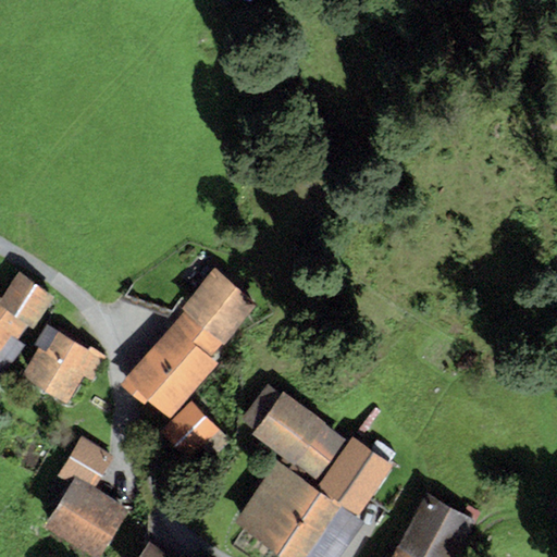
[(258,304),(214,268),(181,308),(183,310),(222,343),(224,344),(258,304)]
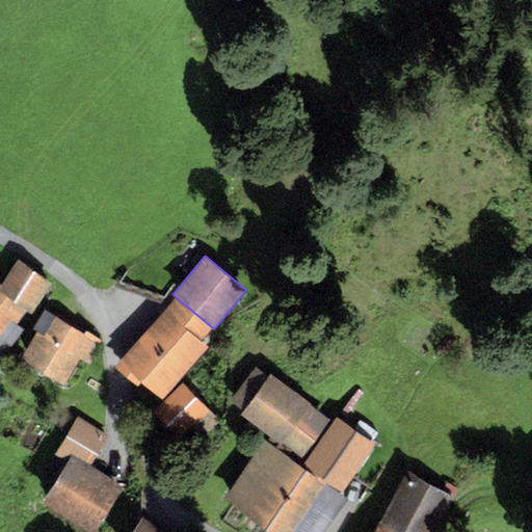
[(50,284),(17,261),(0,284),(0,291),(26,311),(30,314),(50,284)]
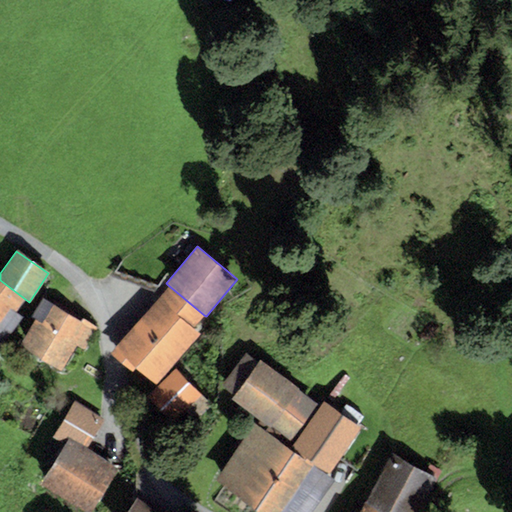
[(0,320),(9,308),(15,313),(25,299),(0,280),(0,320)]
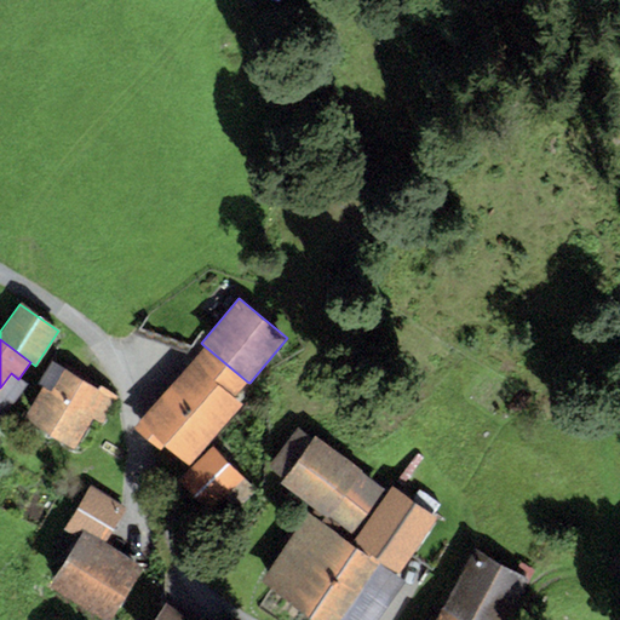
[(247,382),(204,345),(132,426),(159,449),(164,445),(188,466),(242,406),(233,397),(247,382)]
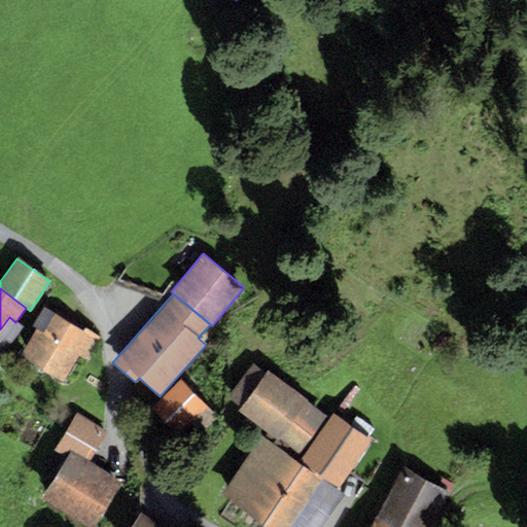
[(36,328),(20,356),(62,382),(78,356),(86,361),(101,338),(84,328),(82,331),(43,307),(31,325),(36,328)]
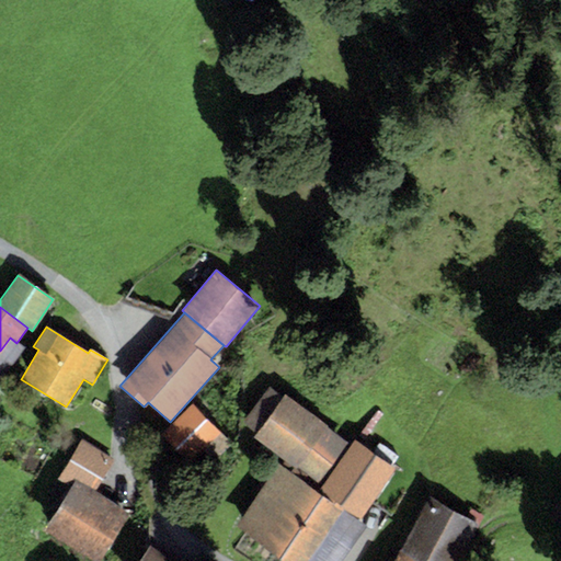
[(348,443),(284,395),(283,397),(268,387),(242,423),(256,433),(253,437),(318,484),(348,443)]
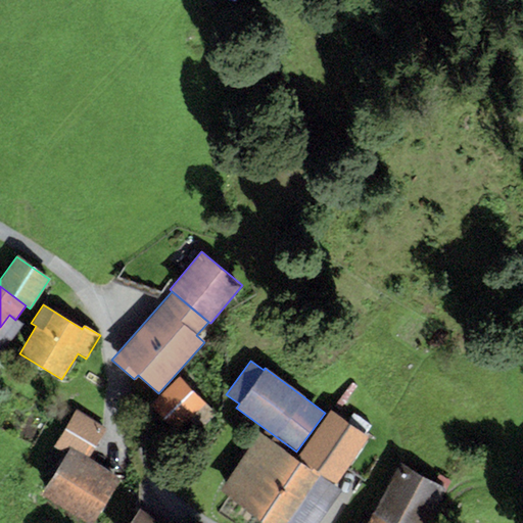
[(180,376),(150,406),(176,432),(188,420),(199,431),(217,414),(180,376)]
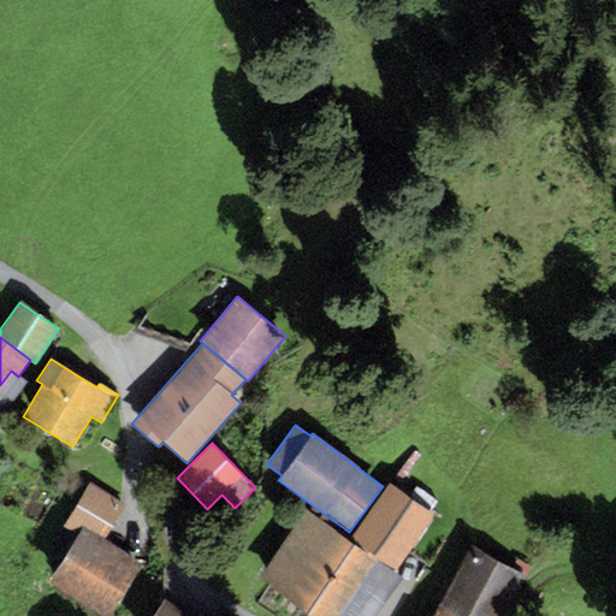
[(125,504),(89,483),(63,526),(78,535),(83,527),(104,539),(125,504)]
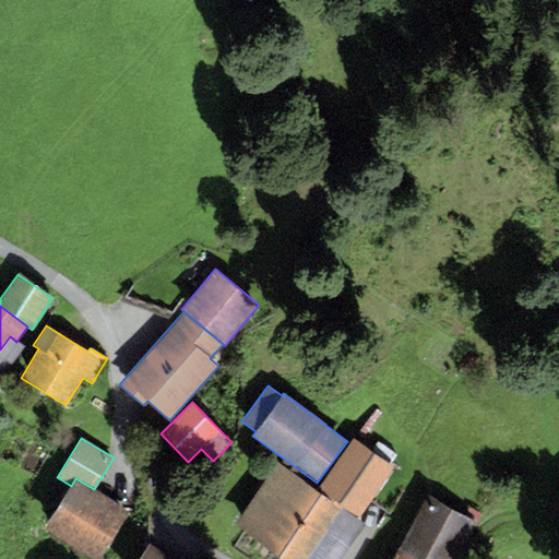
[(411,478),(352,438),(316,490),(321,494),(358,519),(370,501),(388,513),(411,478)]
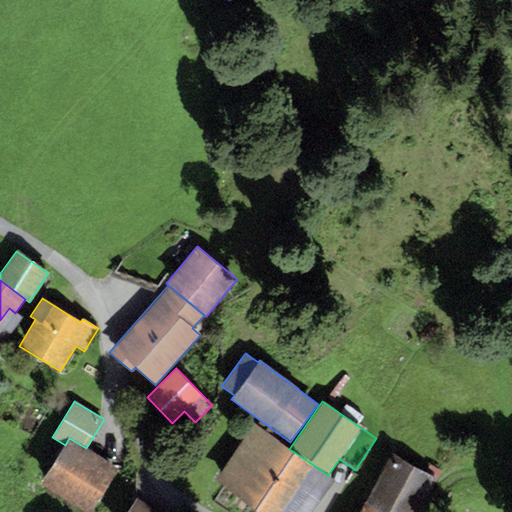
[(213,481),(255,509),(294,452),(289,449),(253,424),(213,481)]
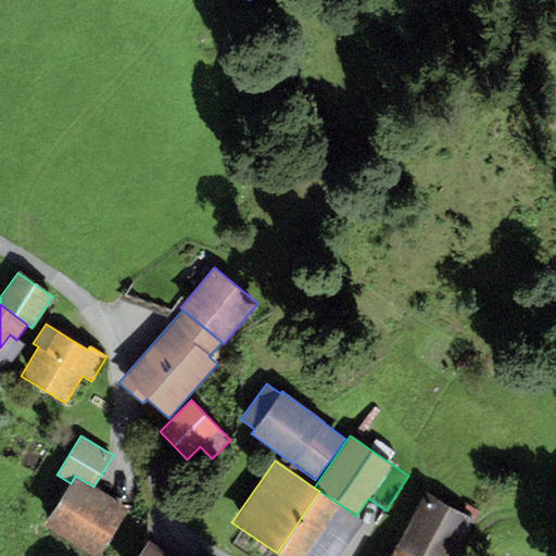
[(93,487),(75,476),(71,483),(45,525),(96,555),(100,555),(129,509),(93,487)]
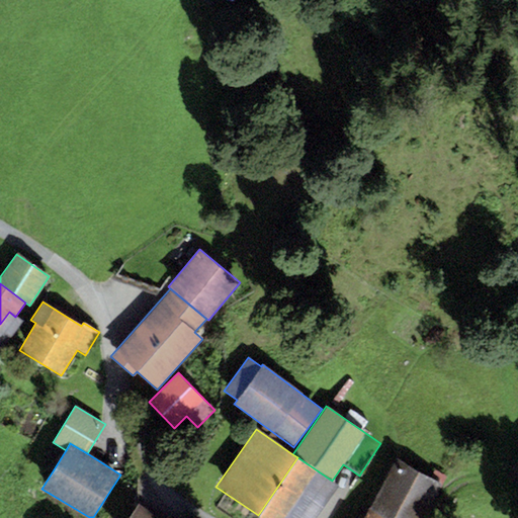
[(332,481),(297,457),(258,515),(261,517),(314,517),(337,485),(332,481)]
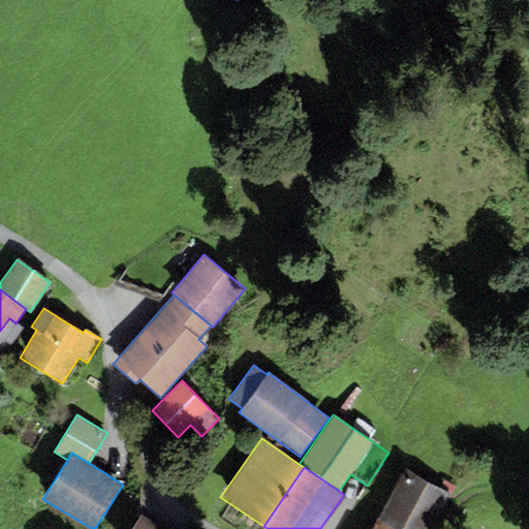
[(528,468),(520,483),(528,488),(528,468)]
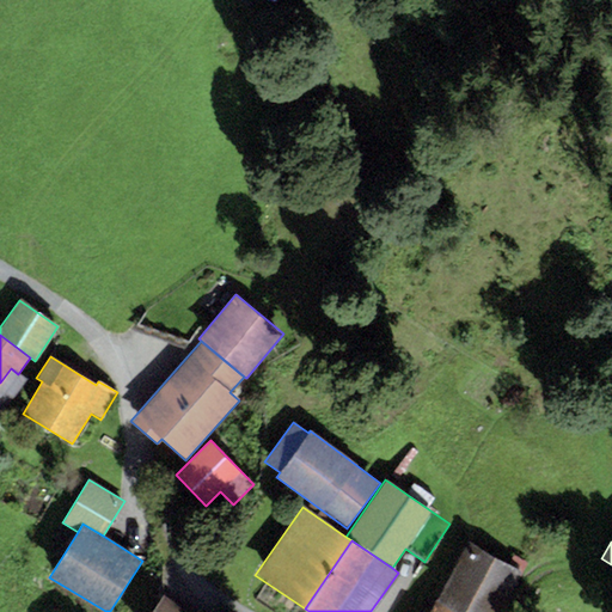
[(499,611),(521,571),(467,543),(435,603),(452,611),(499,611)]
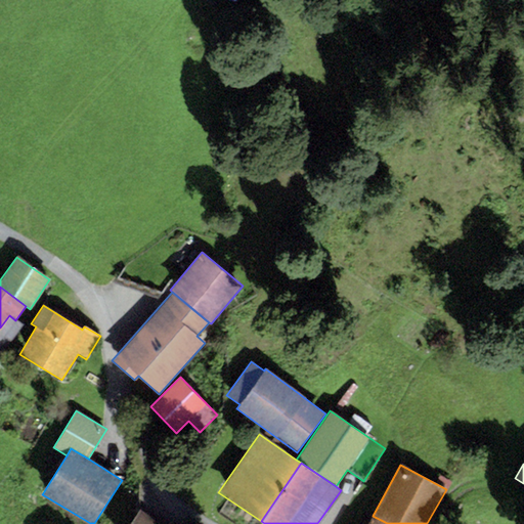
[(162,523),(139,509),(128,523),(162,523)]
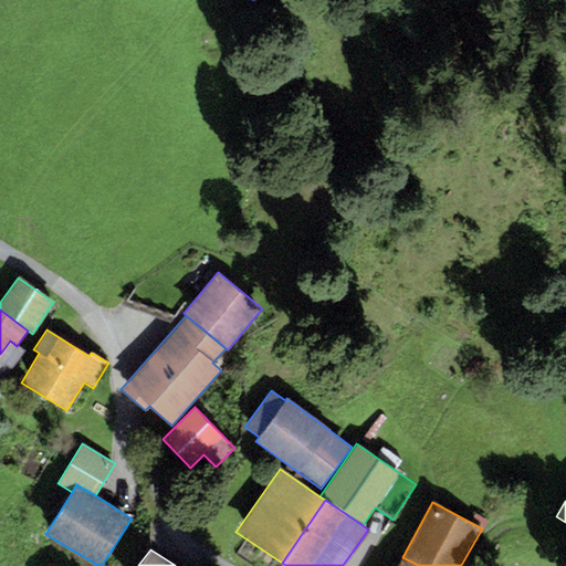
All buildings are outlined.
